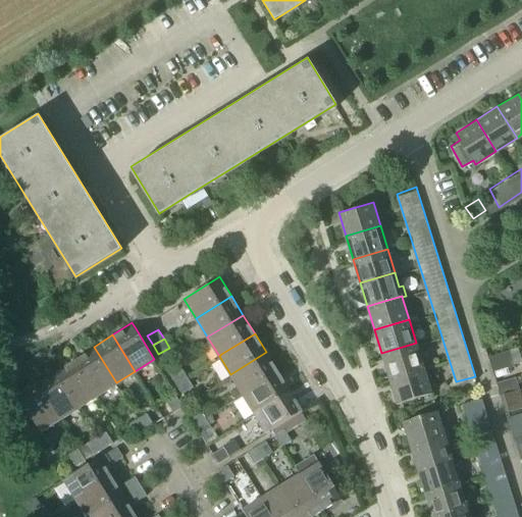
[(416,343),(381,353),(388,377),(423,366),(416,343)]
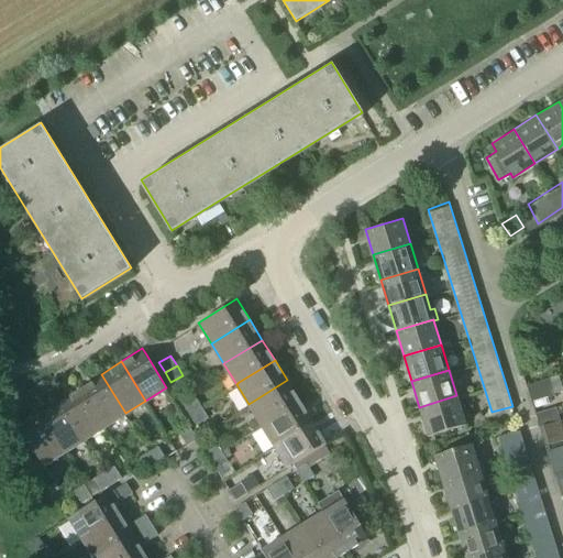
[(106,426),(125,413),(101,374),(80,386),(106,426)]
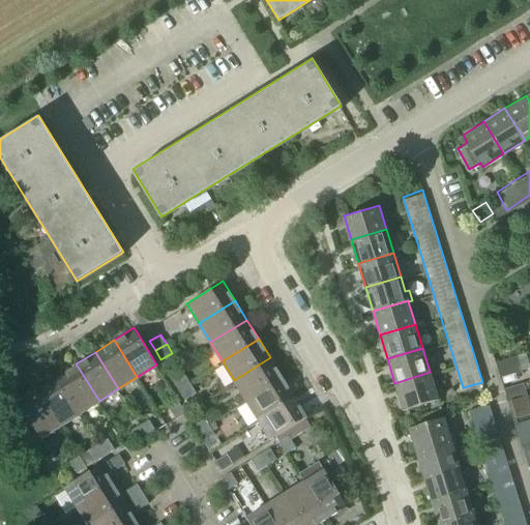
[(500,375),(522,369),(517,353),(495,359),(500,375)]
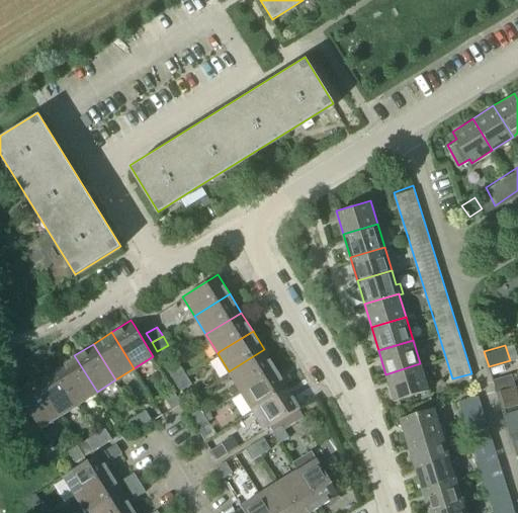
[(241,390),(243,389),(276,368),(264,349),(229,371),(241,390)]
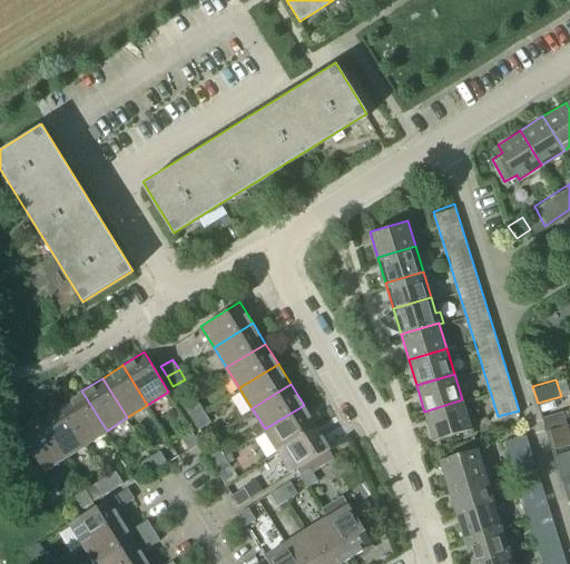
[(61,404),(86,443),(107,431),(81,391),(61,404)]
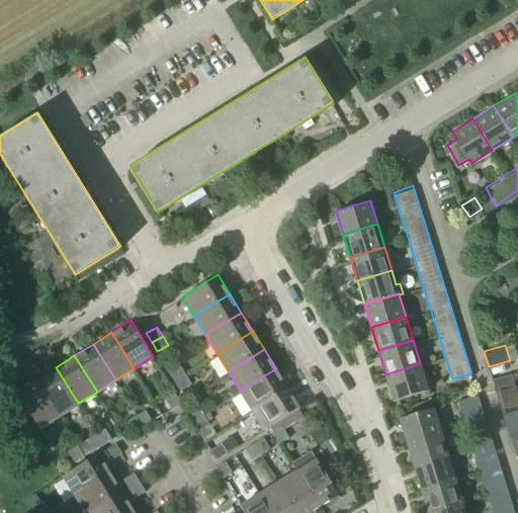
[(169,370),(175,379),(186,372),(180,363),(169,370)]
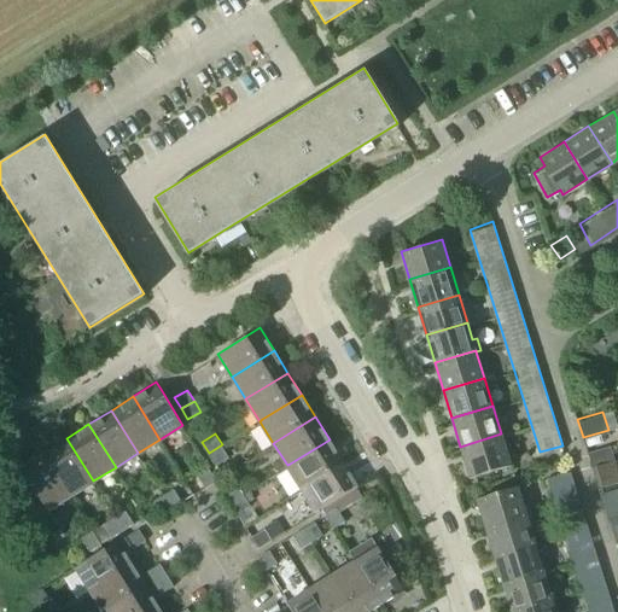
[(509,462),(501,433),(460,447),(468,474),(509,462)]
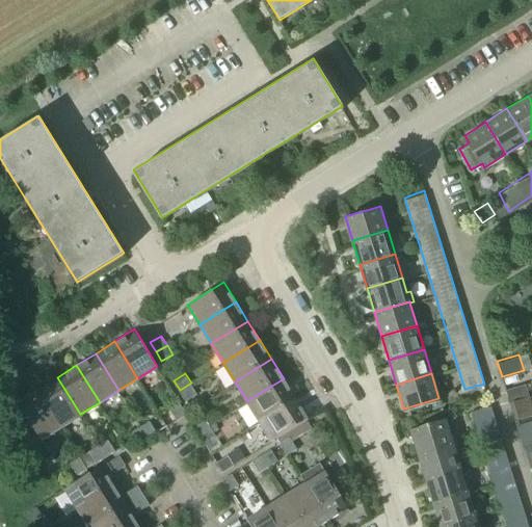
[(38,389),(61,426),(80,414),(57,377),(38,389)]
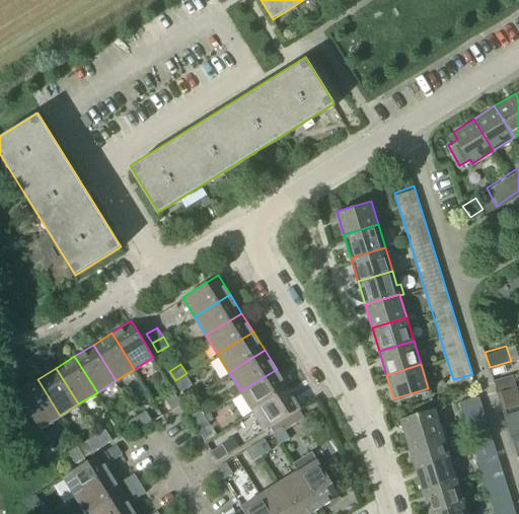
[(277,369),(243,389),(241,390),(252,410),(288,387),(277,369)]
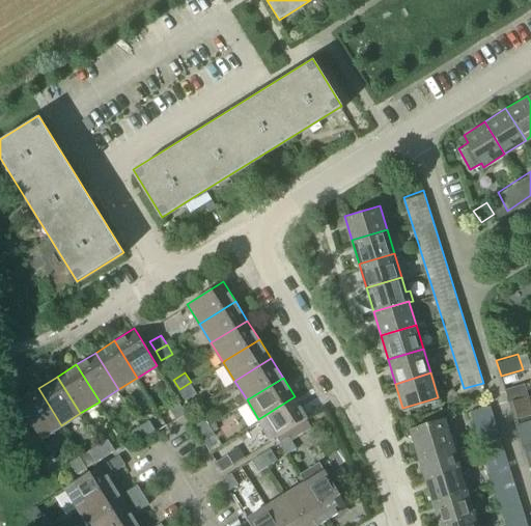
[(513,384),(516,396),(527,393),(523,381),(513,384)]
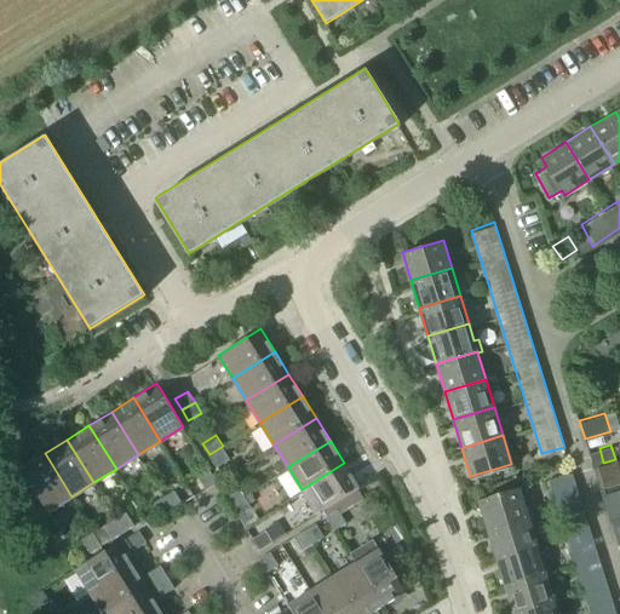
[(223,446),(210,454),(216,465),(229,457),(223,446)]
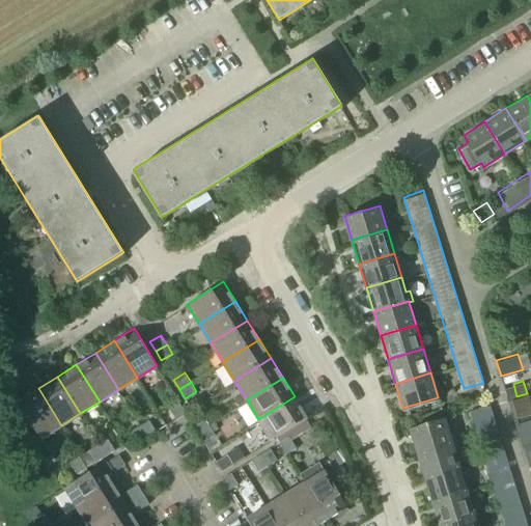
[(513,384),(503,387),(507,399),(516,396),(513,384)]
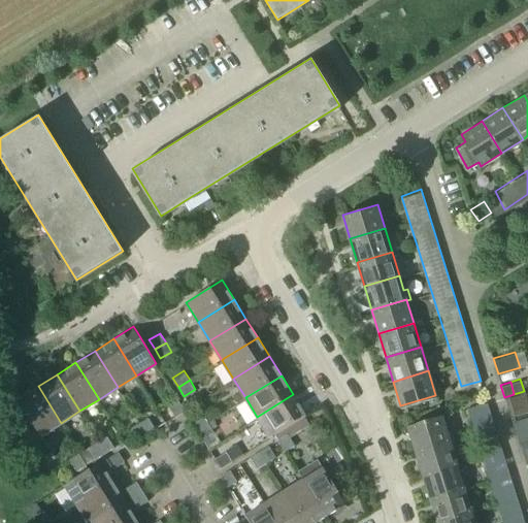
[(18,398),(41,435),(61,423),(38,386),(18,398)]
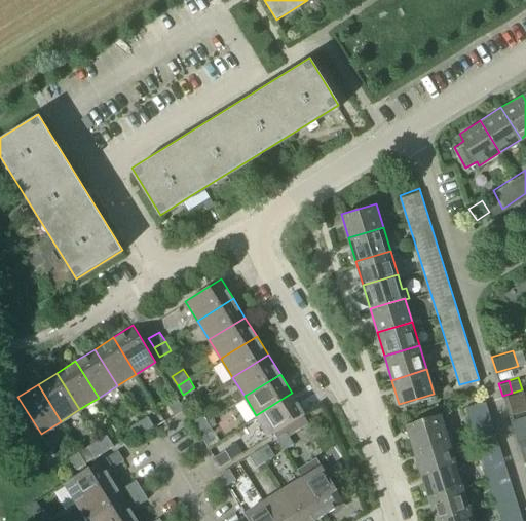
[(525,399),(523,391),(503,397),(509,412),(525,407),(525,399)]
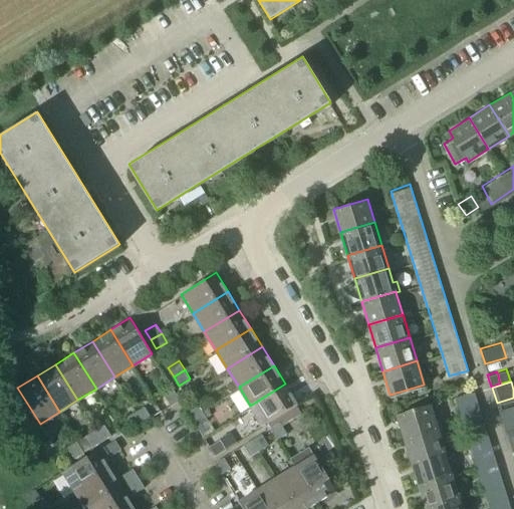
[(262,424),(284,411),(297,402),(285,384),(250,406),(262,424)]
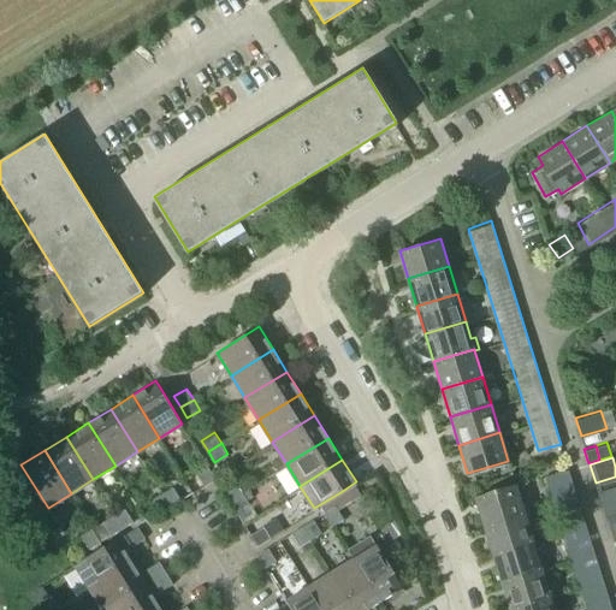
[(193,491),(215,477),(207,463),(184,478),(193,491)]
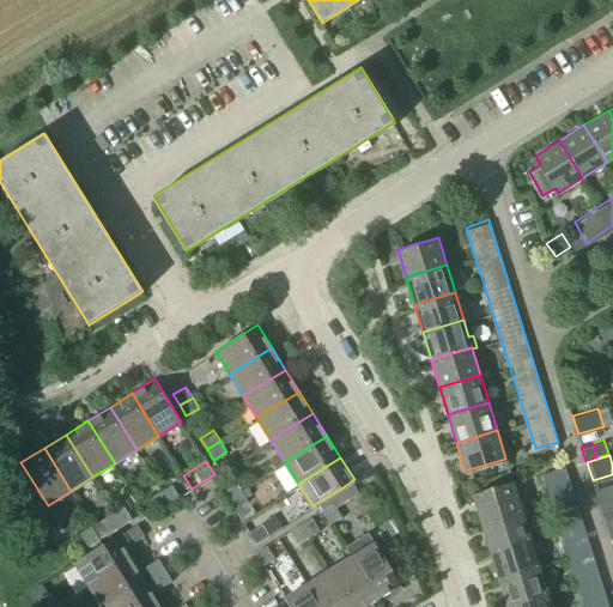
[(608,606),(566,471),(544,477),(584,606),(608,606)]
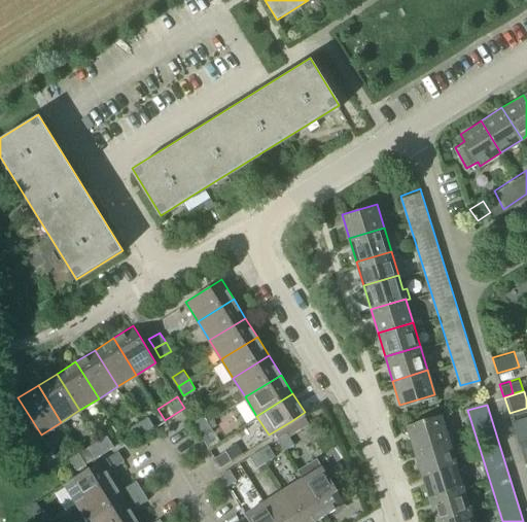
[(190,417),(197,426),(208,419),(202,410),(190,417)]
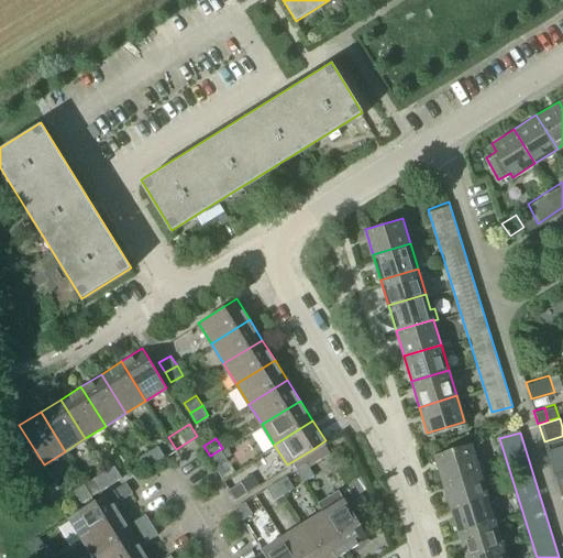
[(441,480),(479,468),(484,467),(481,457),(476,458),(472,441),(433,453),(441,480)]
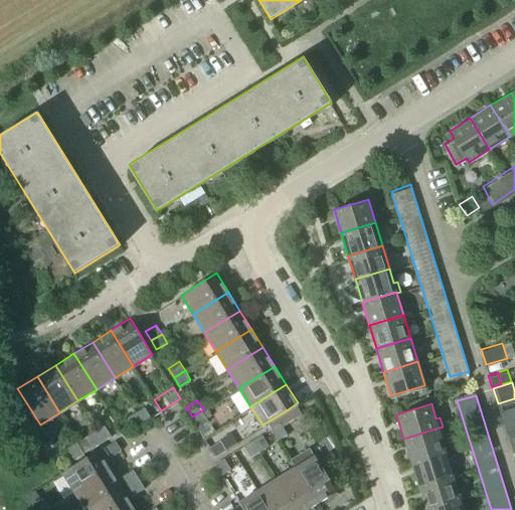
[(514,403),(500,408),(506,428),(514,425),(514,403)]
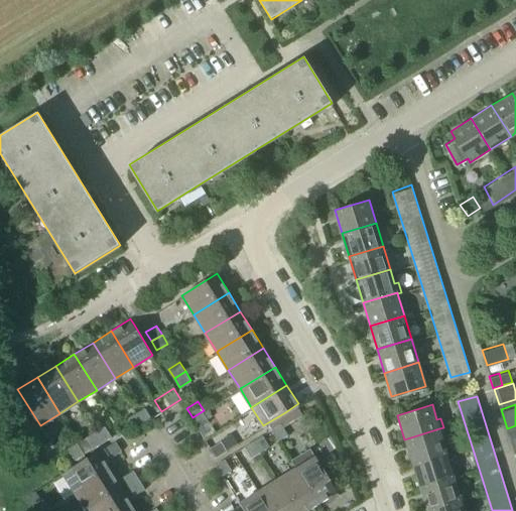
[(145,406),(136,412),(142,422),(151,417),(145,406)]
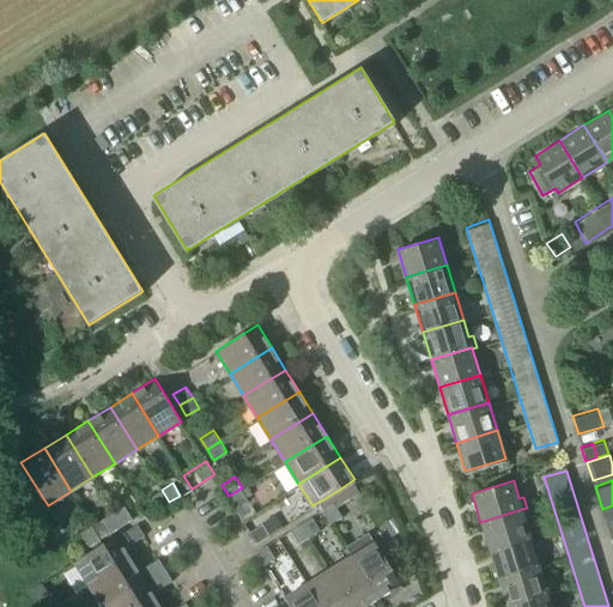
[(229,496),(242,519),(255,511),(248,499),(242,487),(229,496)]
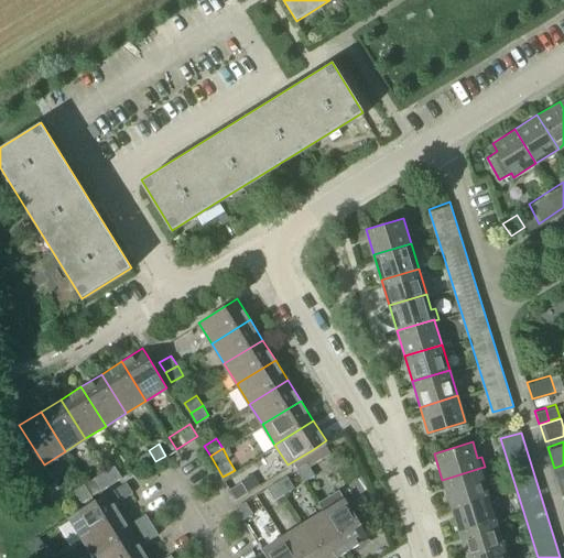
[(155,461),(149,450),(139,456),(145,468),(155,461)]
